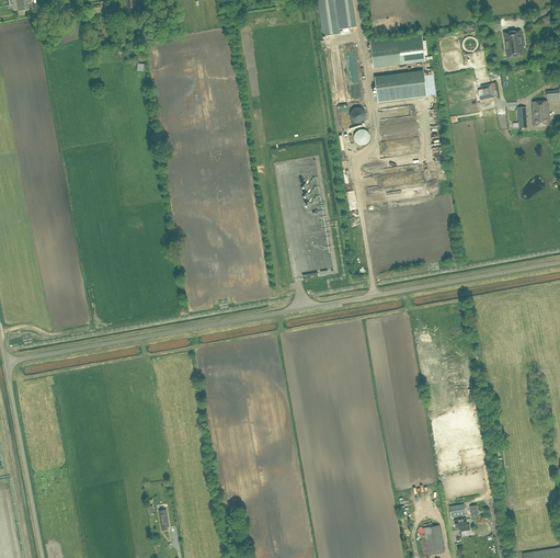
[(16,0),(18,9),(29,6),(27,0),(29,0),(16,0)]
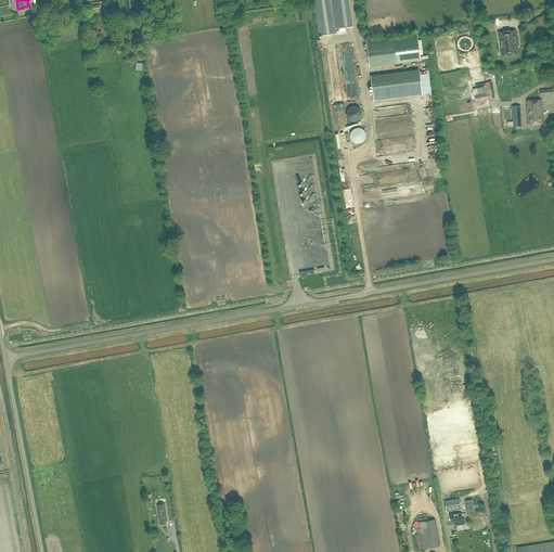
[(336,30),(335,26),(332,4),(331,0),(313,0),(319,33),(336,30)]
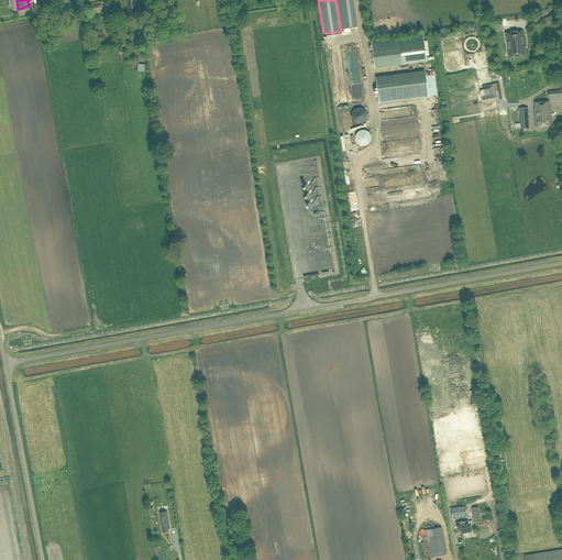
[(335,0),(340,26),(354,24),(350,0),(335,0)]
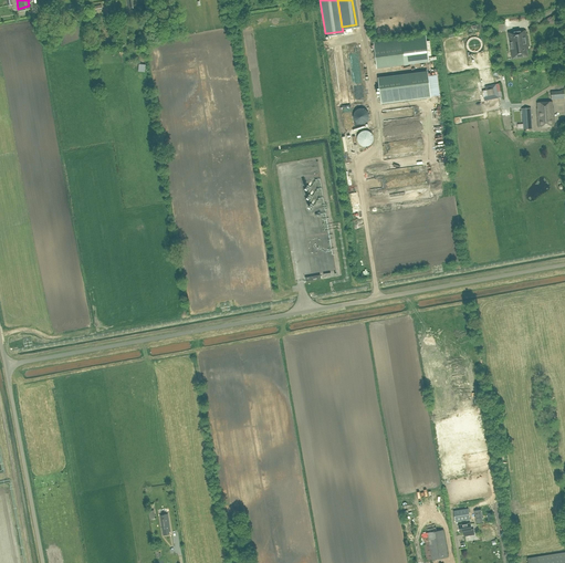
[(527,43),(524,27),(506,30),(508,37),(509,37),(511,49),(510,49),(511,55),(526,53),(525,45),(526,43),(527,43)]
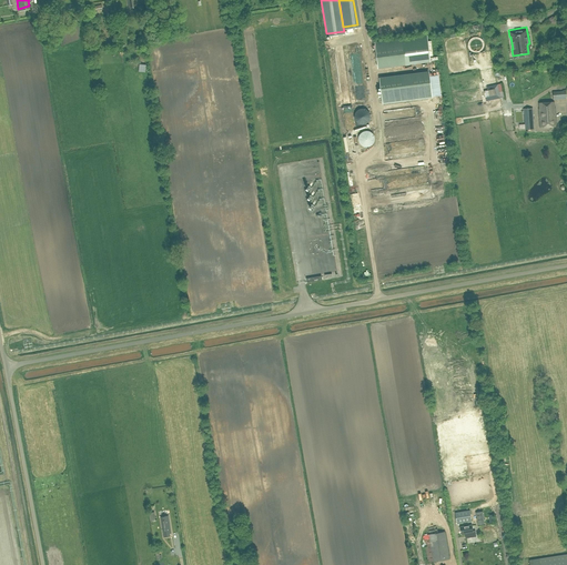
[(374,39),(376,61),(429,54),(427,32),(374,39)]
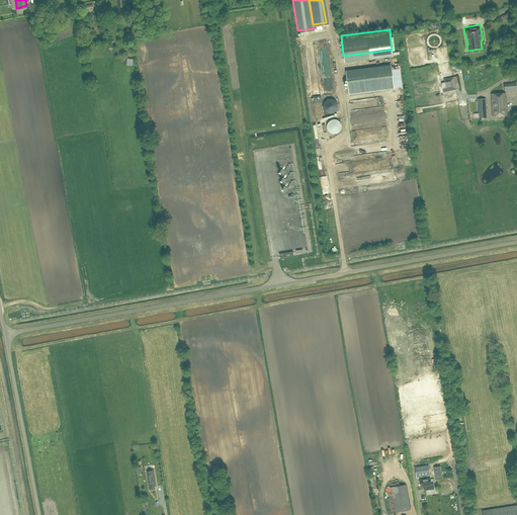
[(391,67),(376,68),(378,88),(393,86),(391,67)]
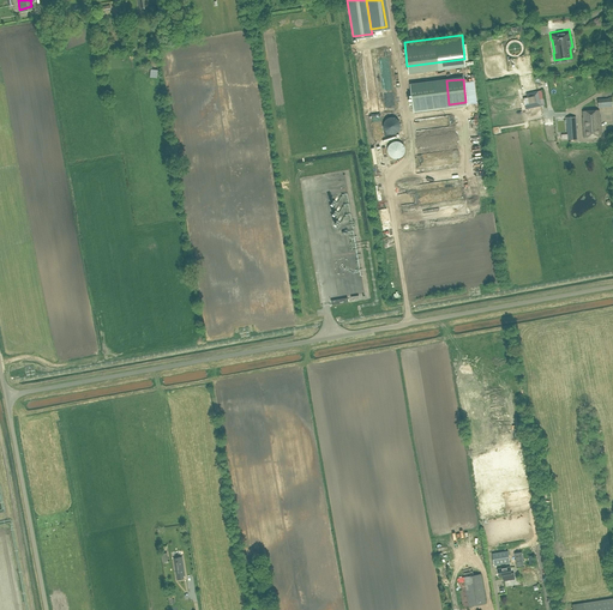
[(449,104),(446,80),(445,80),(433,83),(437,107),(449,104)]
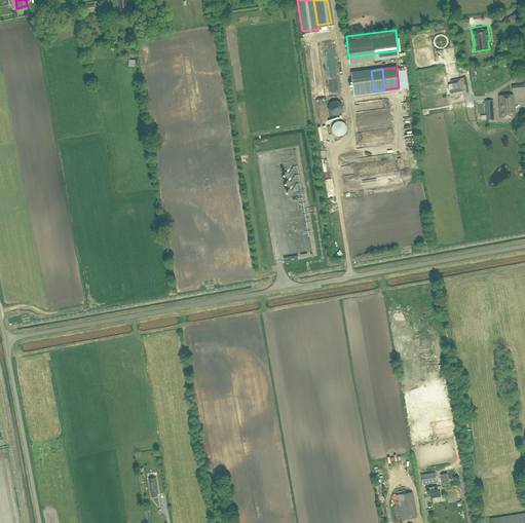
[(374,91),(371,71),(350,73),(353,94),(374,91)]
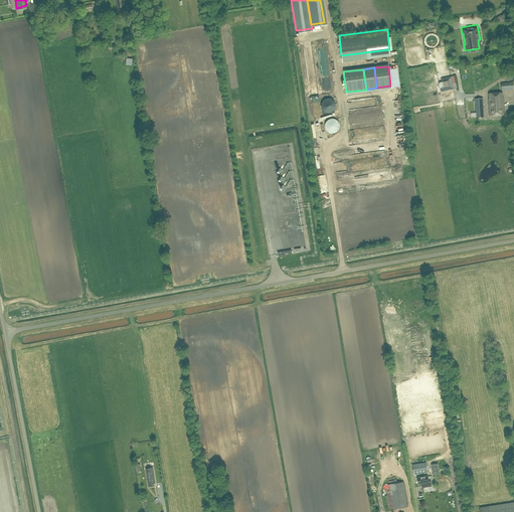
[(442,78),(438,79),(440,89),(456,86),(454,72),(441,75),(442,78)]
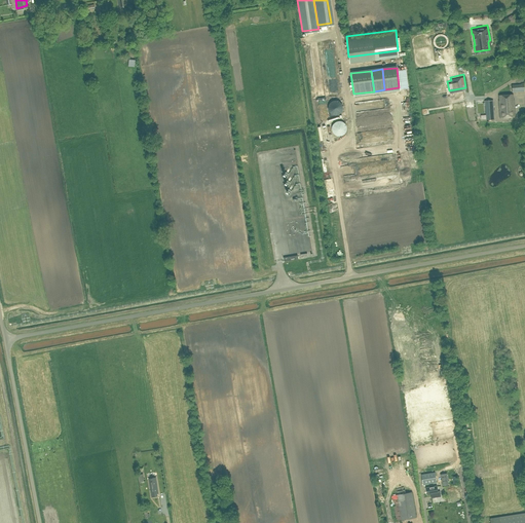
[(513,97),(512,91),(498,92),(498,98),(499,115),(514,114),(513,97)]
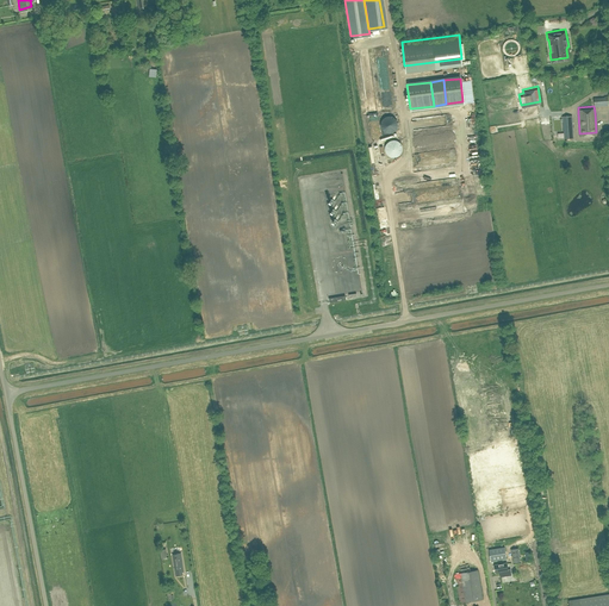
[(383,116),(381,117),(381,118),(380,118),(380,119),(380,120),(380,122),(380,123),(380,124),(380,125),(381,126),(381,127),(383,127),(384,129),(385,130),(386,130),(389,130),(390,130),(391,130),(392,129),(393,129),(395,127),(395,126),(396,126),(396,125),(396,124),(397,123),(397,122),(397,120),(396,119),(396,118),(395,117),(395,116),(393,116),(393,114),(392,114),(391,114),(391,113),(390,113),(389,113),(387,113),(385,114),(384,114),(383,116)]
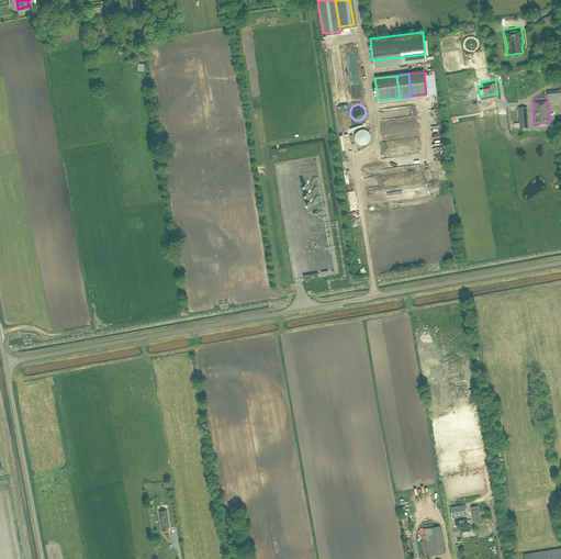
[(518,120),(527,120),(526,104),(517,104),(518,120)]
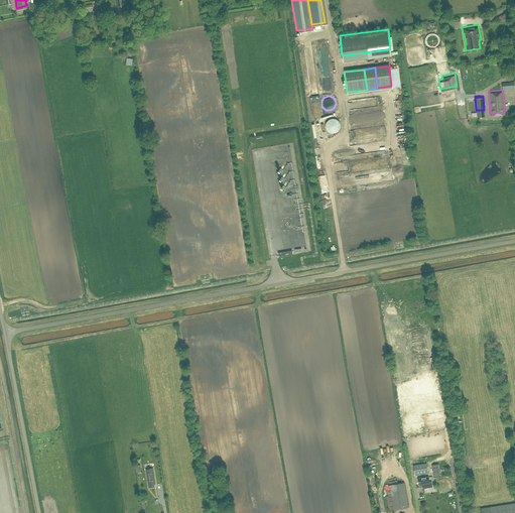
[(330,130),(330,131),(331,131),(332,131),(333,131),(334,131),(335,130),(336,130),(337,129),(338,129),(338,128),(339,128),(339,127),(339,126),(340,125),(340,124),(340,123),(340,122),(340,121),(339,121),(339,120),(338,119),(338,118),(337,118),(337,117),(336,117),(336,116),(335,116),(334,116),(333,116),(332,116),(331,116),(330,116),(329,116),(329,117),(328,117),(327,118),(326,118),(326,119),(326,120),(325,120),(325,121),(325,122),(325,123),(325,124),(325,125),(325,126),(325,127),(326,127),(326,128),(327,128),(327,129),(328,129),(328,130),(329,130),(330,130)]
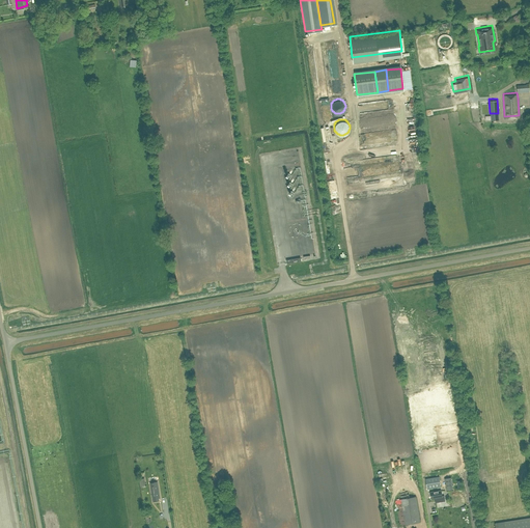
[(426,487),(441,483),(439,474),(424,476),(426,487)]
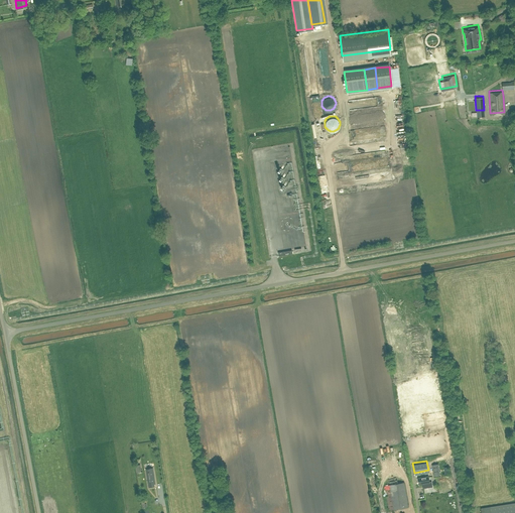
[(145,467),(146,474),(148,485),(154,484),(153,482),(154,482),(153,473),(152,465),(151,466),(145,467)]
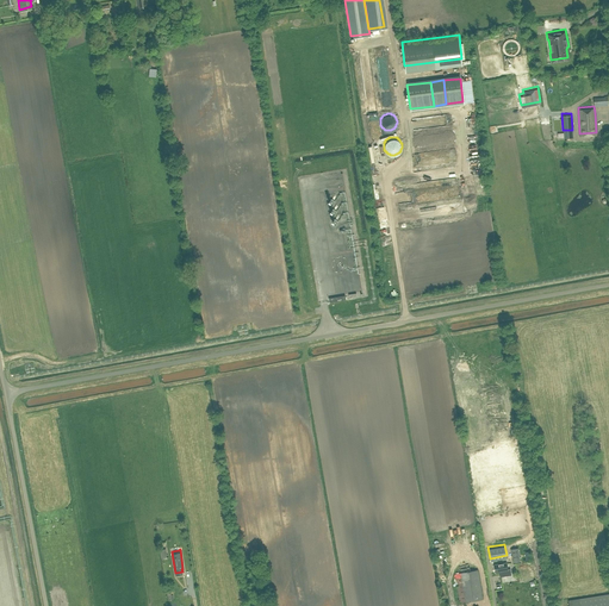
[(510,572),(509,566),(507,566),(505,561),(493,562),(495,568),(498,568),(499,574),(510,572)]
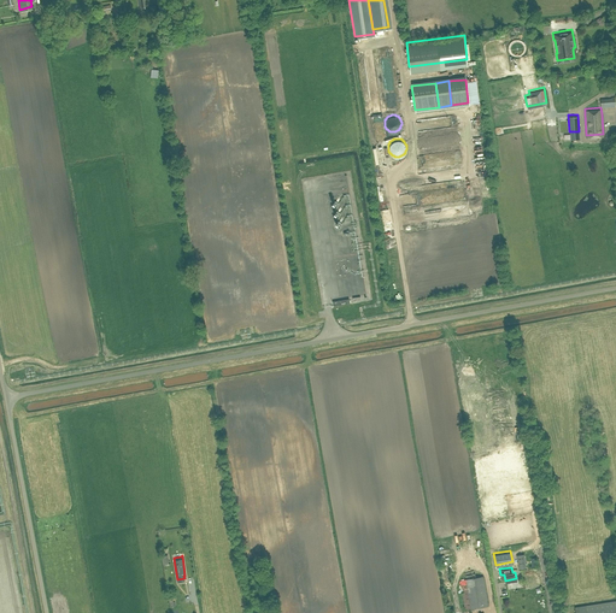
[(481,573),(462,576),(467,605),(471,603),(471,600),(470,591),(475,590),(476,590),(477,595),(481,596),(488,595),(487,587),(479,588),(477,585),(475,585),(475,589),(474,589),(470,588),(470,587),(471,578),(476,578),(465,577),(471,576),(473,576),(476,576),(481,576),(481,573)]
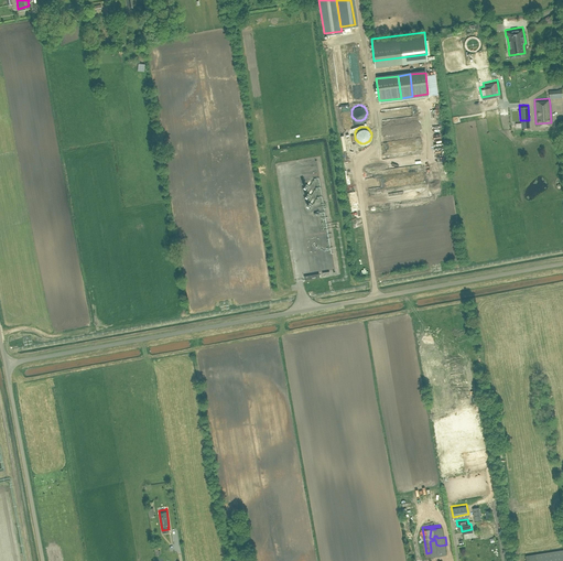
[(524,560),(562,560),(562,547),(524,553),(524,560)]
